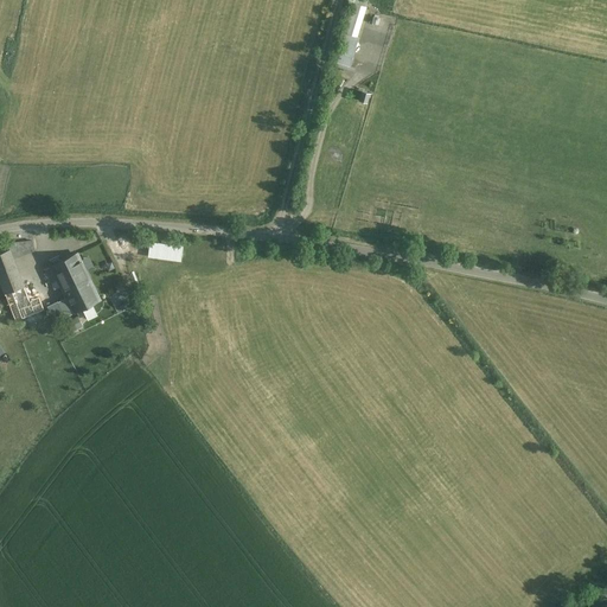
[(353,13),(346,33),(356,37),(365,7),(356,5),(353,13)]
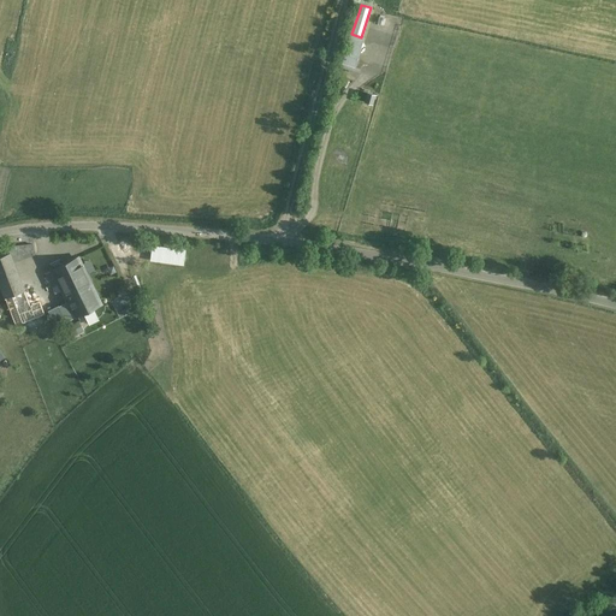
[(351,34),(342,63),(354,67),(363,37),(361,37),(351,34)]
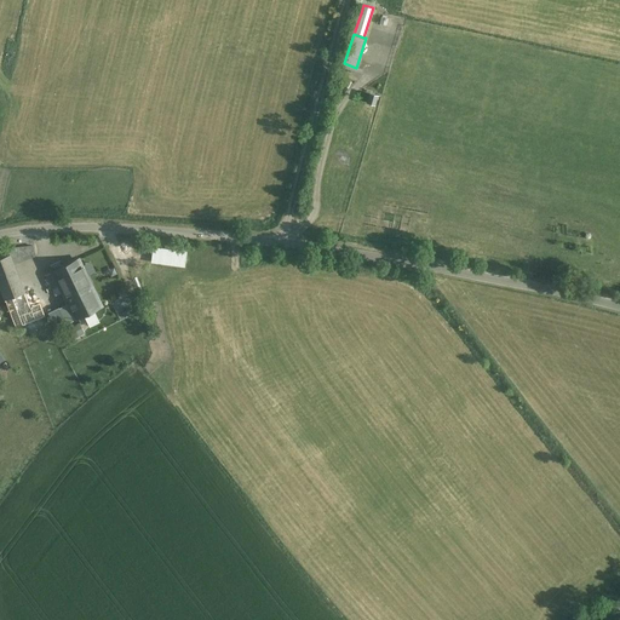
[(9,248),(10,254),(13,264),(36,256),(33,245),(9,248)]
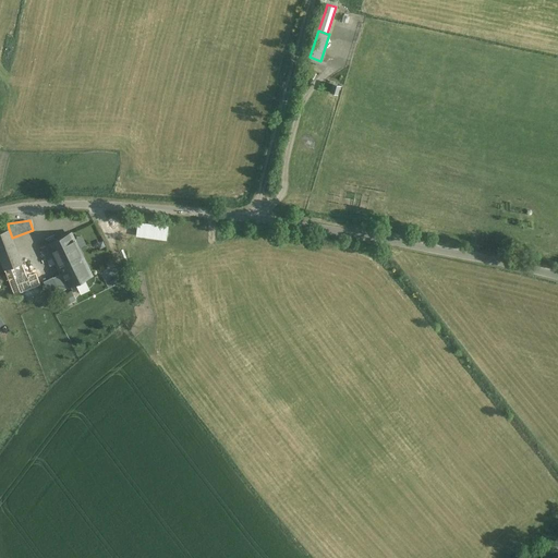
[(0,232),(0,261),(3,270),(22,263),(12,238),(9,229),(0,232)]
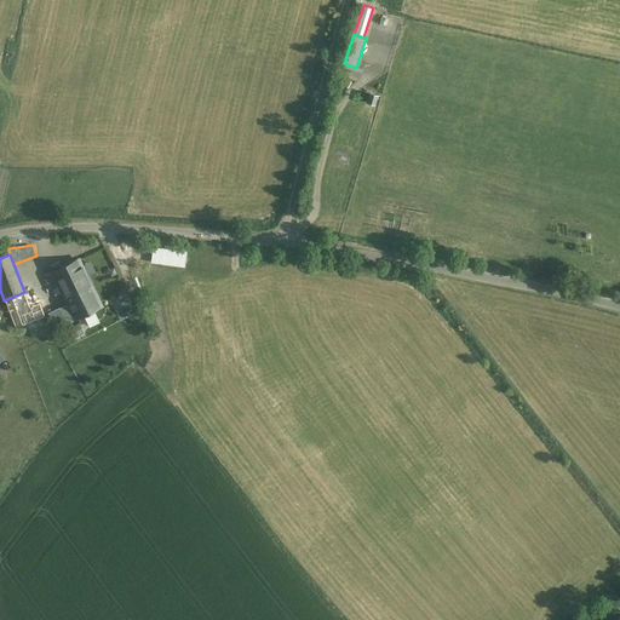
[(79,260),(44,277),(49,286),(58,281),(75,317),(101,305),(79,260)]
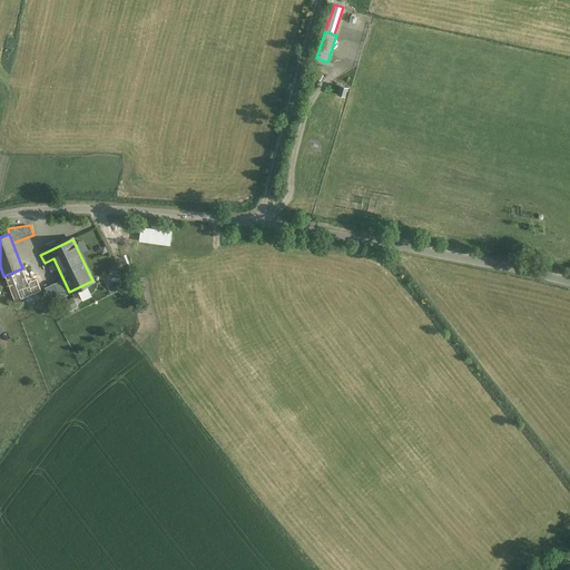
[(22,268),(3,276),(13,302),(31,294),(27,282),(22,268)]
